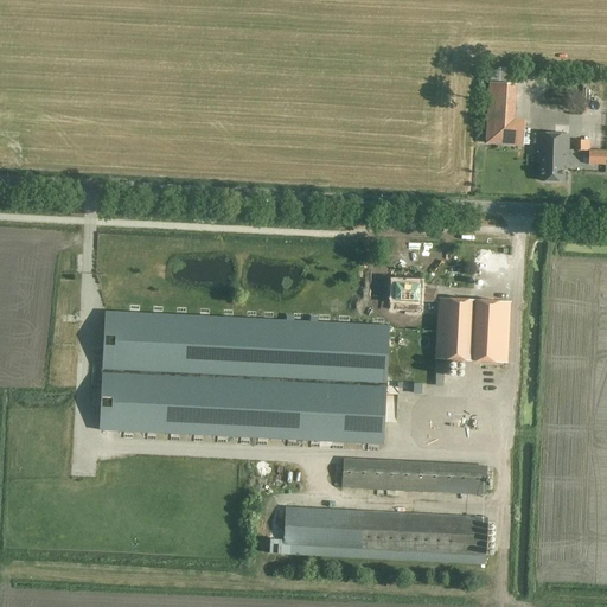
[(486,146),(523,147),(524,122),(512,121),(515,85),(490,84),(486,146)]
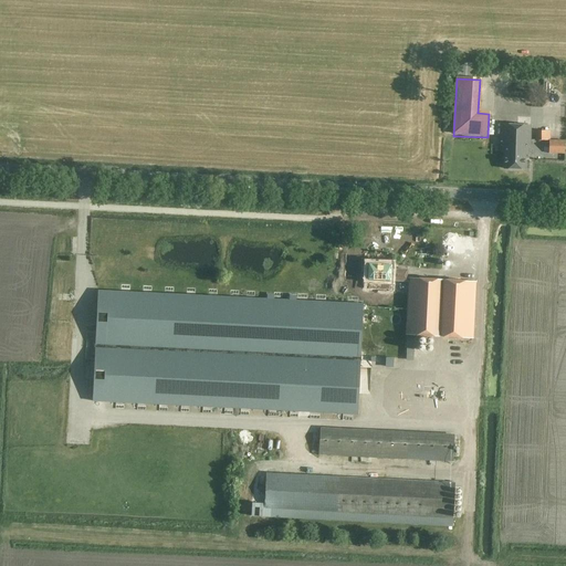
[(525,154),(528,154),(528,148),(530,148),(531,125),(501,124),(500,146),(502,146),(502,154),(504,154),(504,169),(525,170),(525,154)]
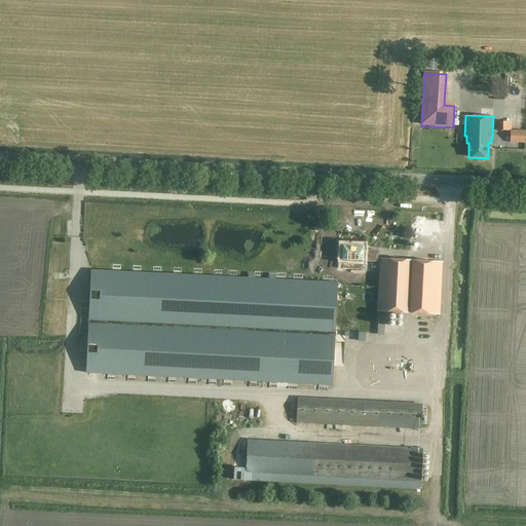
[(497,130),(510,132),(510,143),(525,143),(524,130),(512,130),(512,121),(497,121),(497,130)]
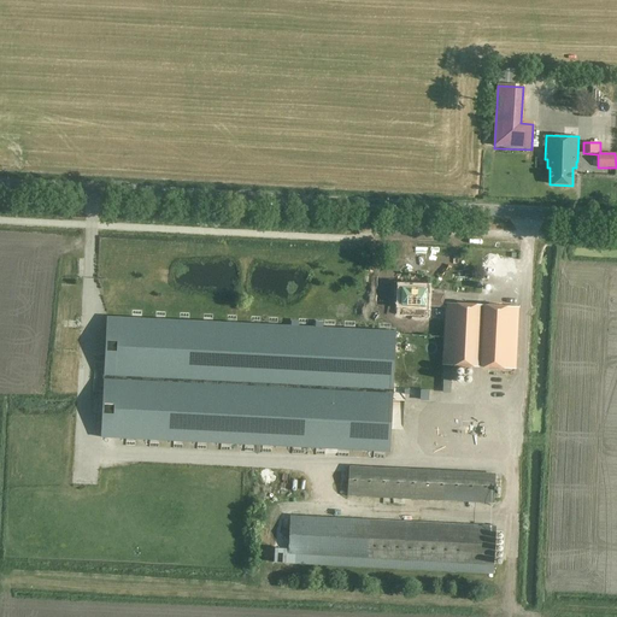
[(427,288),(401,287),(400,305),(442,307),(444,294),(427,294),(427,288)]
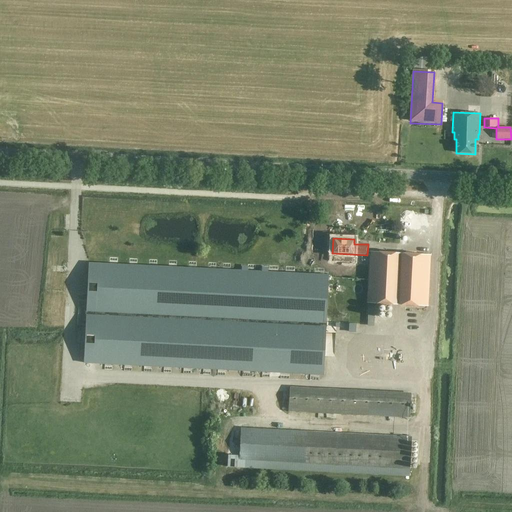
[(366,303),(427,306),(430,255),(369,251),(366,303)]
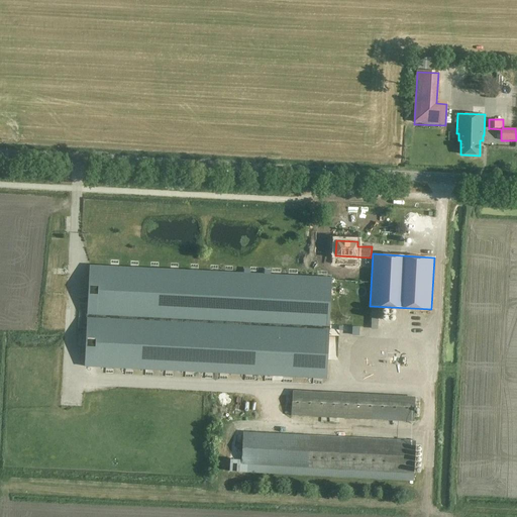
[(331,278),(89,266),(84,367),(326,379),(331,278)]
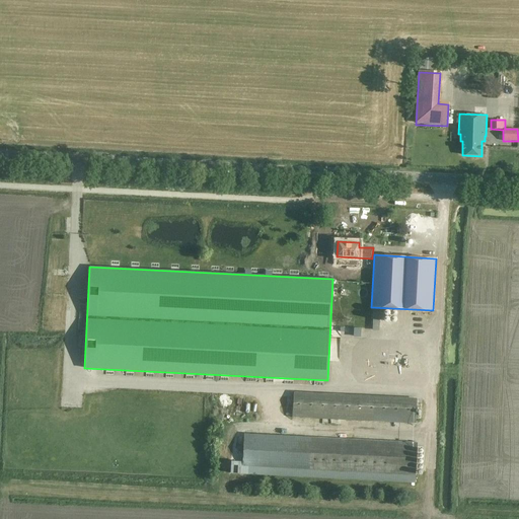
[(390,315),(383,318),(386,328),(393,325),(390,315)]
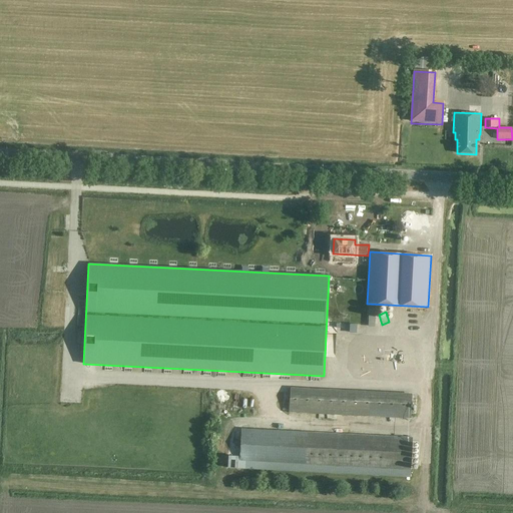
[(411,395),(290,388),(289,412),(410,418),(411,395)]
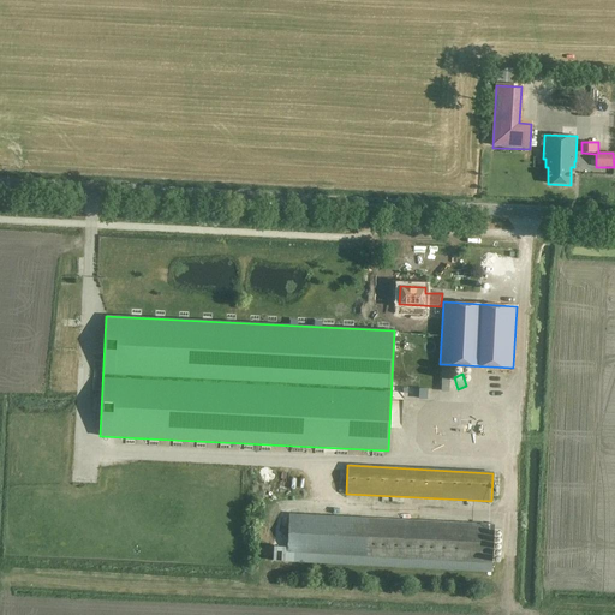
[(491,562),(494,525),(288,514),(287,551),(491,562)]
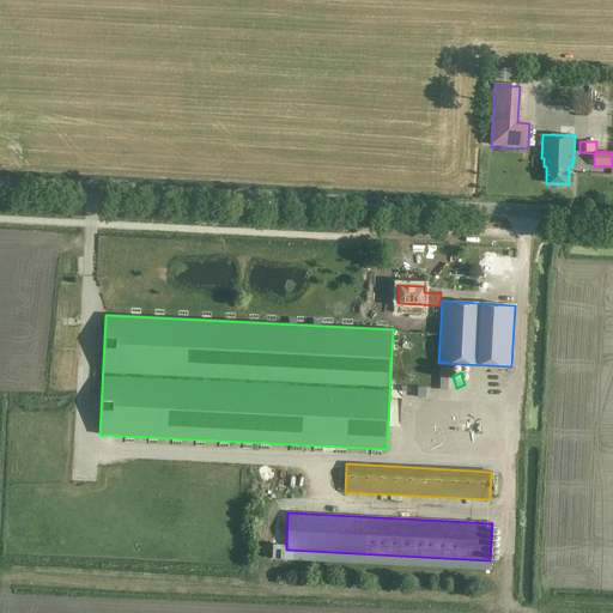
All buildings are outlined.
